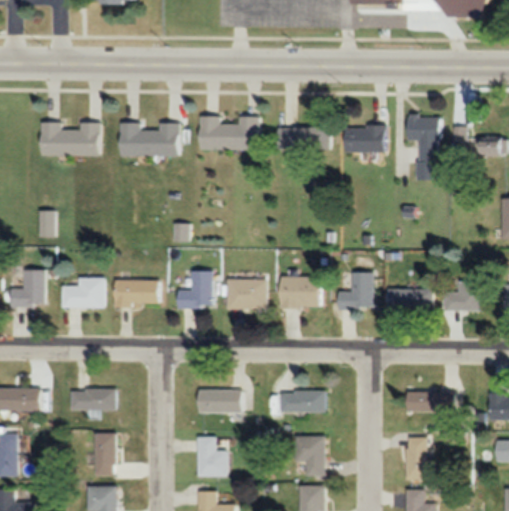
[(438,116),(406,115),(405,141),(417,141),(416,180),(437,180),(438,116)]
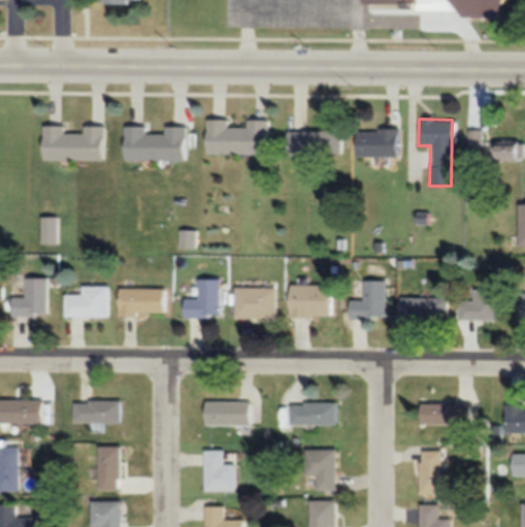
[(204,155),(265,155),(265,120),(244,120),(244,129),(226,129),(226,120),(204,120),(204,155)]
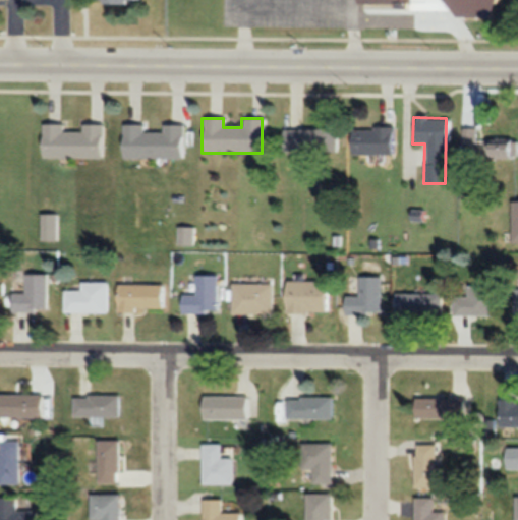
[(102,159),(102,124),(80,124),(80,133),(63,133),(63,124),(42,123),(42,159),(102,159)]
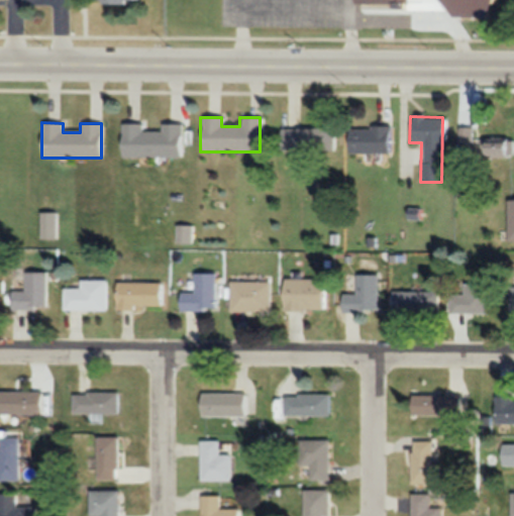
[(180,158),(180,123),(159,123),(159,133),(142,133),(142,123),(121,123),(121,158),(180,158)]
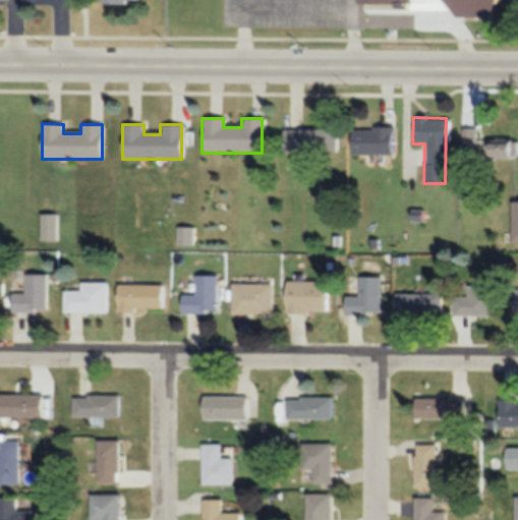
[(391,127),(349,127),(349,156),(367,156),(367,160),(391,160),(391,127)]
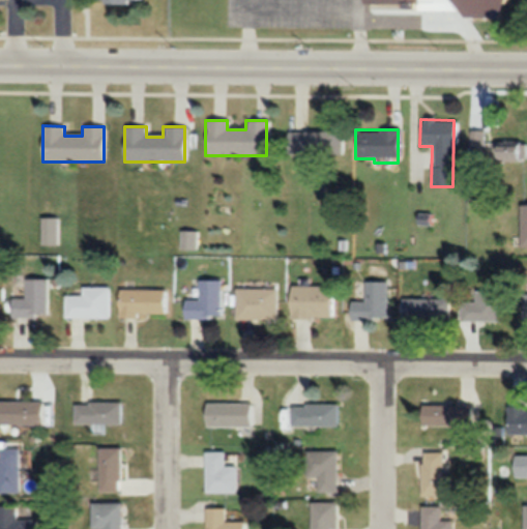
[(286,131),(286,154),(341,154),(341,131),(286,131)]
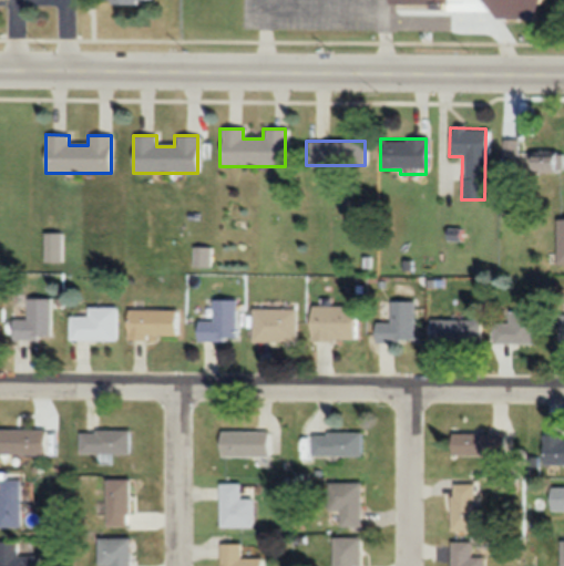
[(532,152),(532,173),(561,173),(561,152),(532,152)]
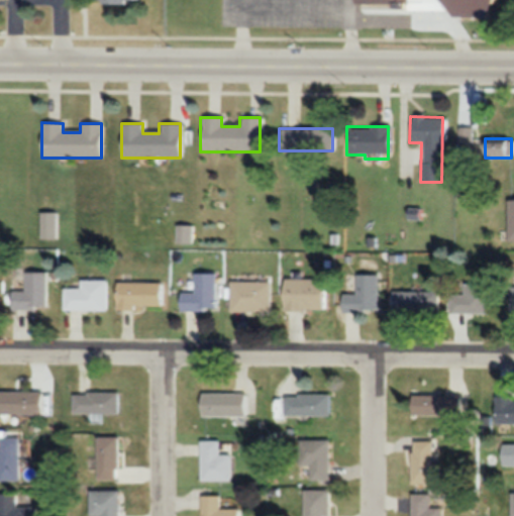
[(513,200),(505,200),(505,241),(513,241),(513,200)]
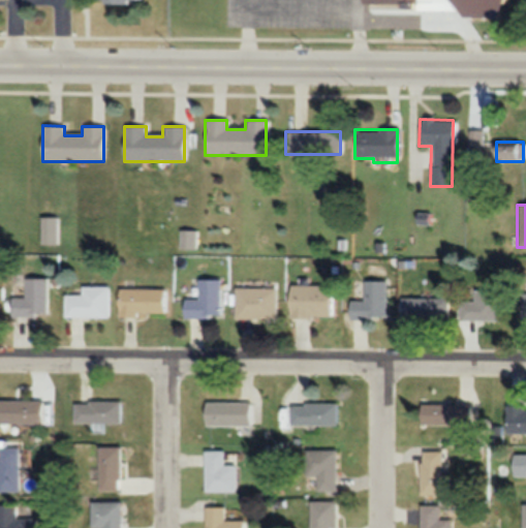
[(56,218),(39,218),(39,245),(56,245),(56,218)]
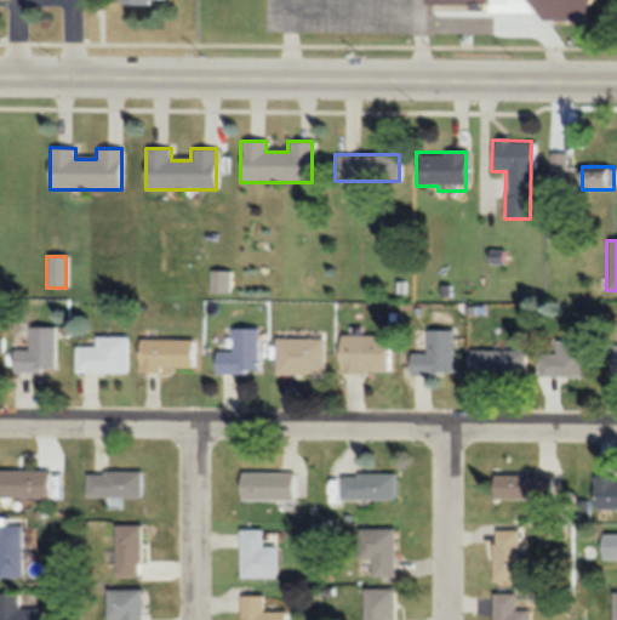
[(13,351),(13,373),(53,373),(53,328),(29,328),(29,351),(13,351)]
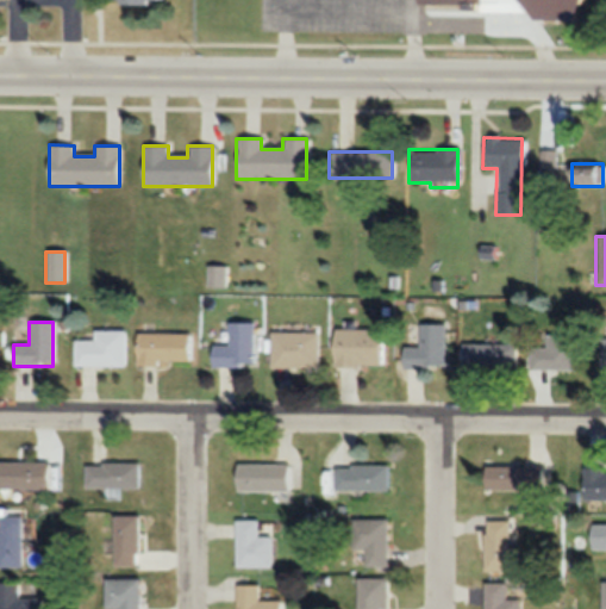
[(212,368),(252,368),(252,323),(225,323),(225,346),(212,346),(212,368)]
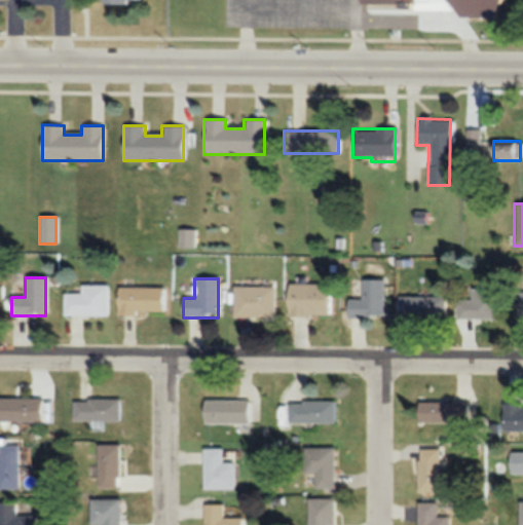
[(346,316),(381,316),(381,280),(360,280),(360,300),(346,300),(346,316)]
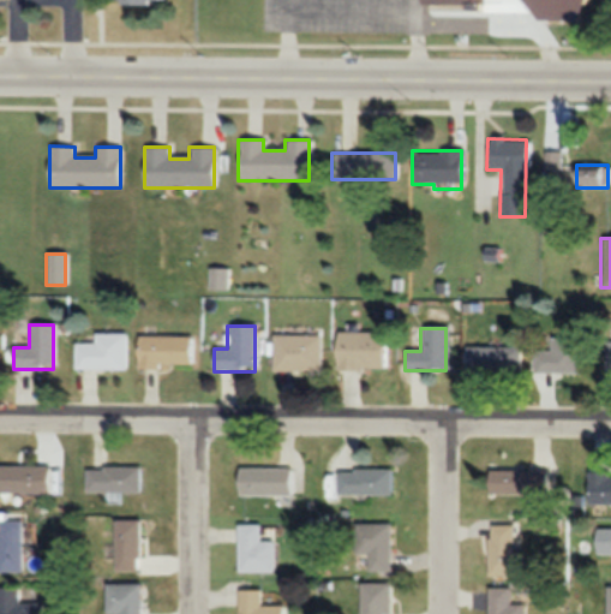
[(383,332),(336,332),(336,370),(383,370),(383,332)]
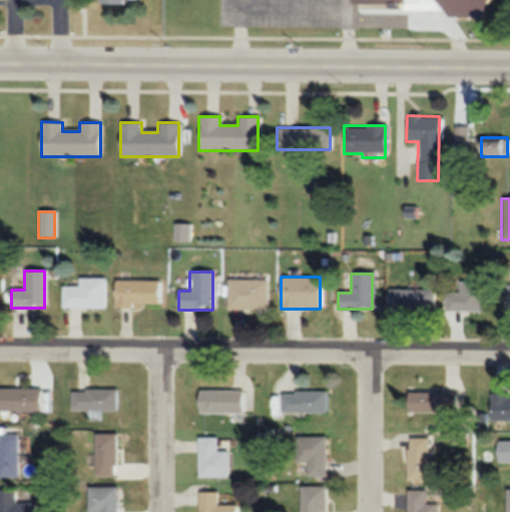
[(104,309),(104,279),(75,279),(75,289),(63,289),(63,309),(104,309)]
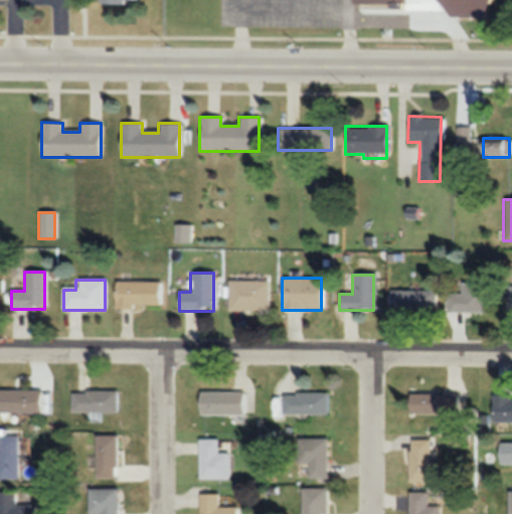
[(268,281),(227,281),(227,311),(268,311),(268,281)]
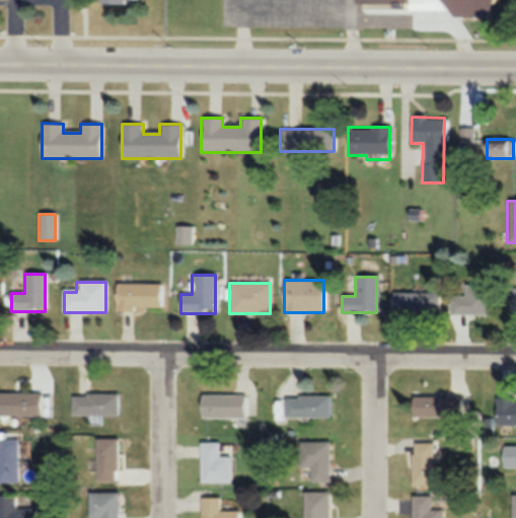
[(161,285),(117,285),(117,311),(161,311),(161,285)]
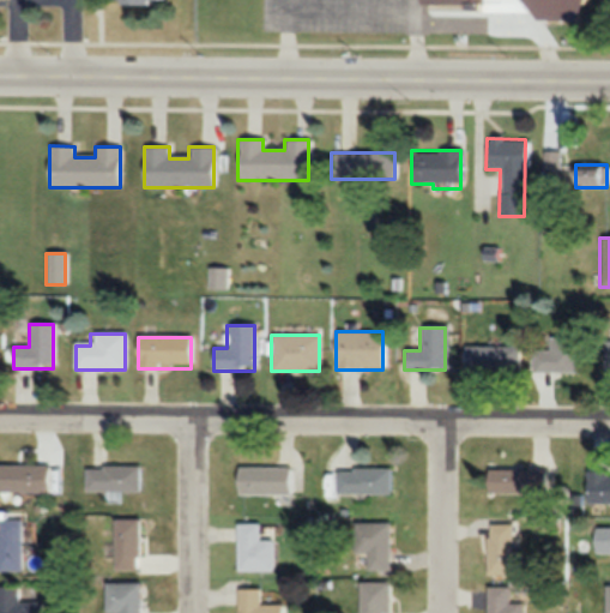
[(532,374),(579,374),(579,338),(548,338),(548,352),(532,352),(532,374)]
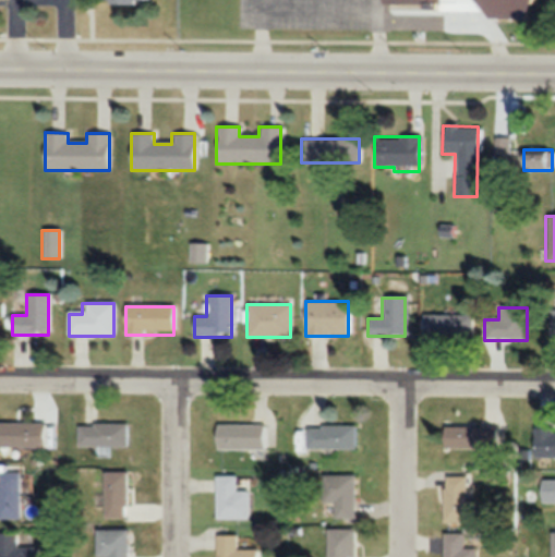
[(471,315),(422,315),(422,338),(471,338),(471,315)]
